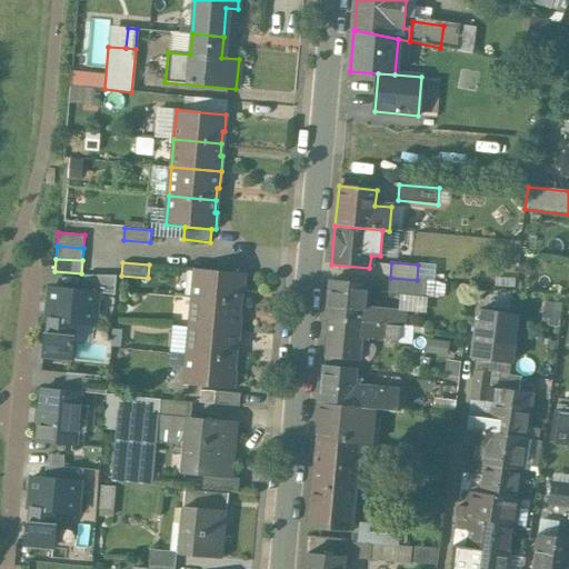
[(245,273),(195,269),(192,298),(239,302),(240,290),(242,290),(245,273)]
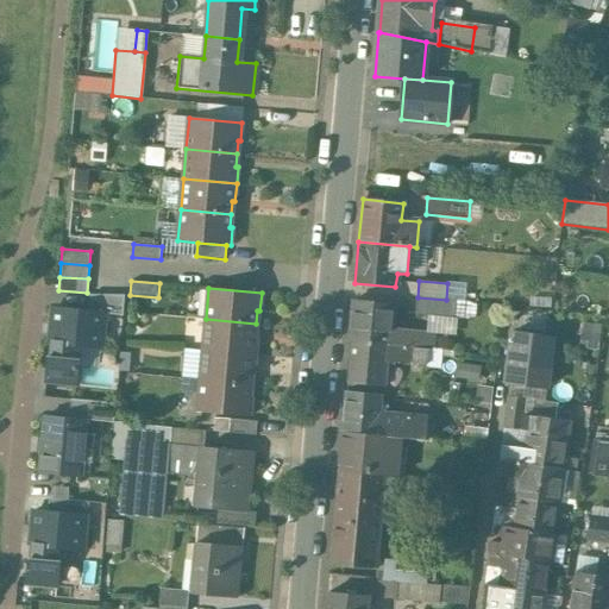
[(125,295),(92,295),(90,312),(105,313),(105,314),(124,315),(125,295)]
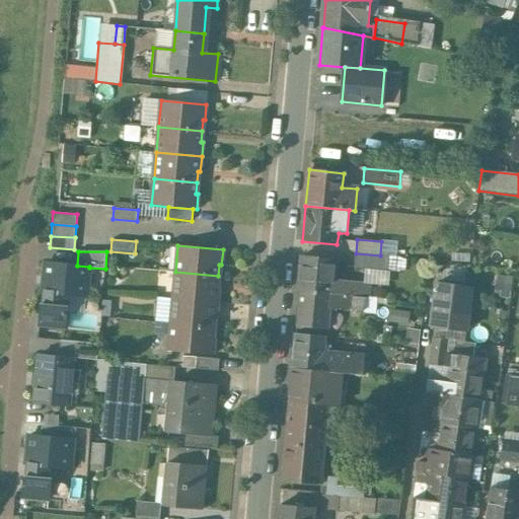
[(380,255),(356,253),(355,268),(387,271),(388,256),(380,255)]
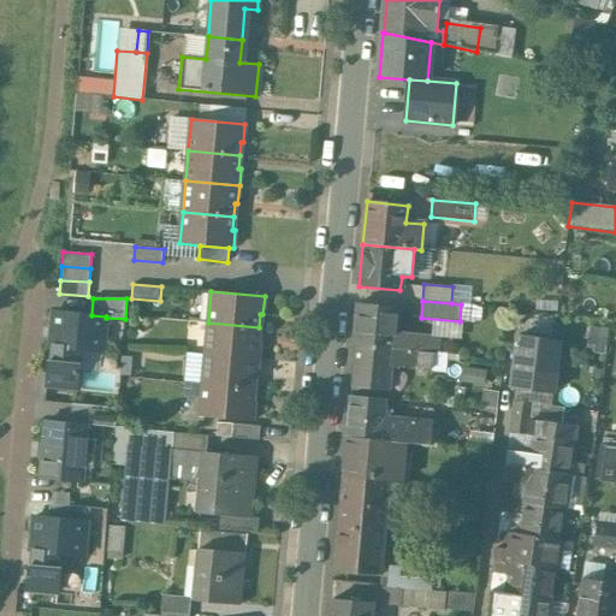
[(400,308),(357,303),(354,345),(355,345),(395,350),(397,332),(400,308)]
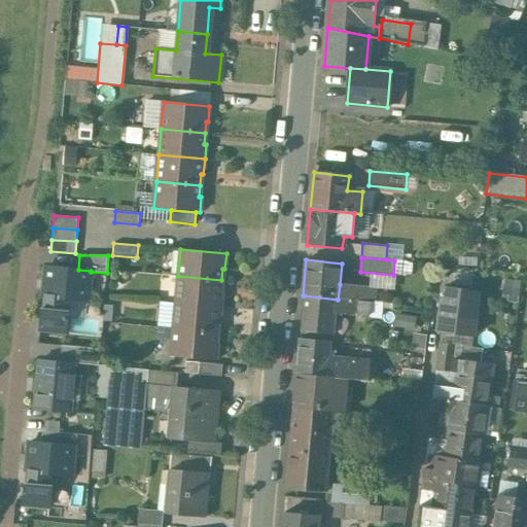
[(78,270),(46,267),(43,296),(44,296),(43,308),(42,308),(40,328),(66,331),(68,311),(65,310),(67,299),(88,301),(91,272),(91,271),(78,270)]
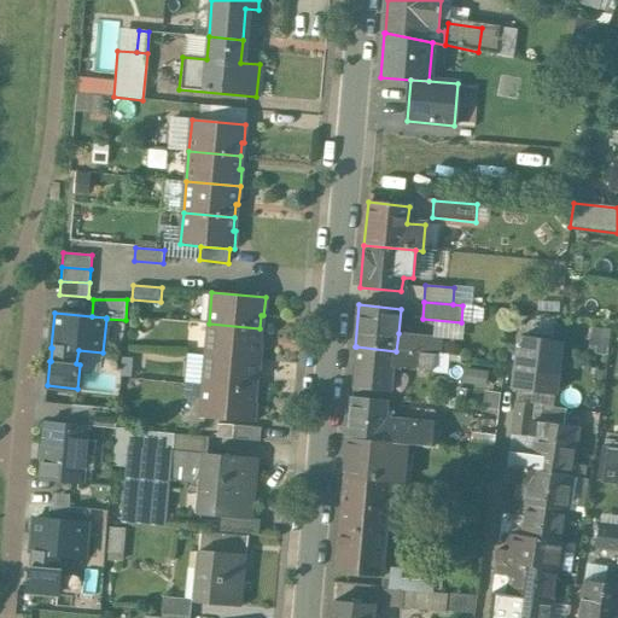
[(260,328),(209,324),(207,355),(260,360),(261,343),(258,342),(260,328)]
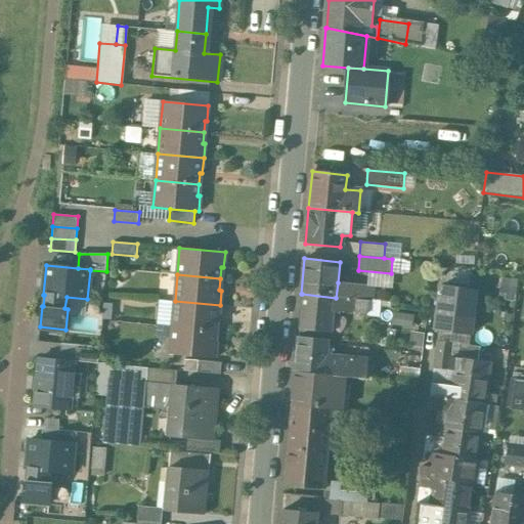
[(357,284),(338,282),(336,298),(355,300),(357,284)]
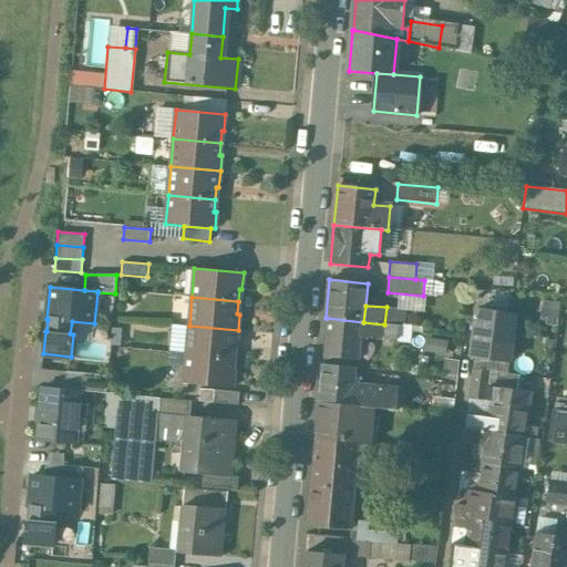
[(514,312),(478,308),(473,357),(509,360),(514,312)]
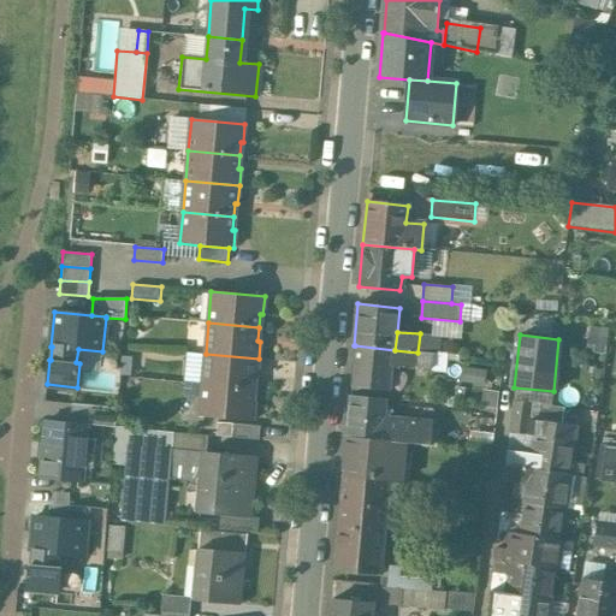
[(395,350),(355,345),(351,385),(391,389),(394,363),(395,350)]
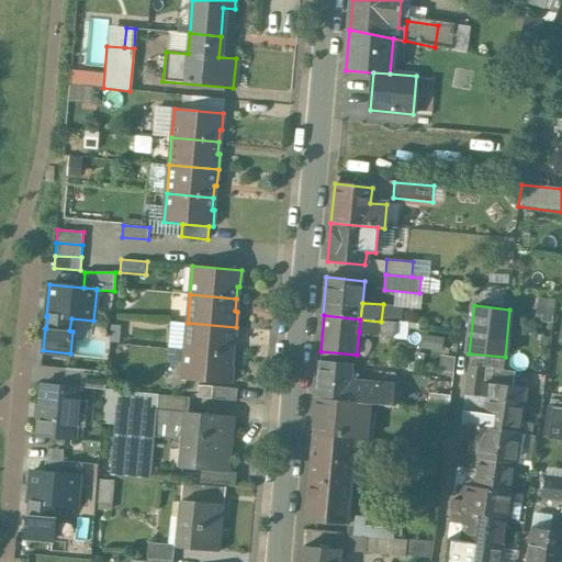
[(381,322),(360,319),(359,332),(380,334),(381,322)]
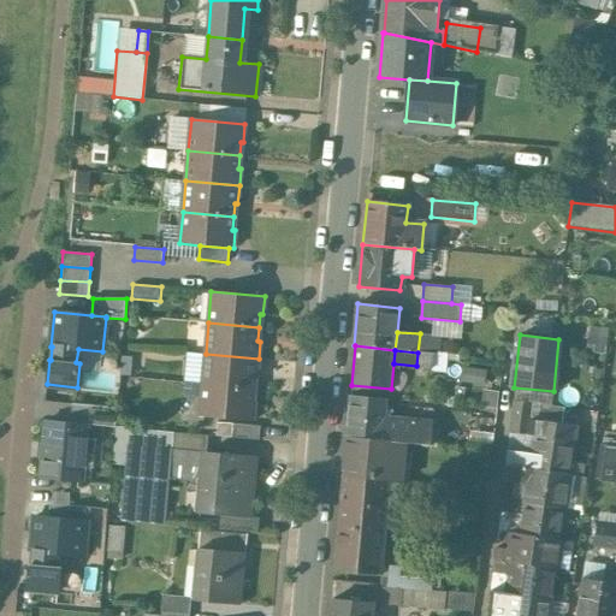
[(434,354),(418,353),(416,366),(432,368),(434,354)]
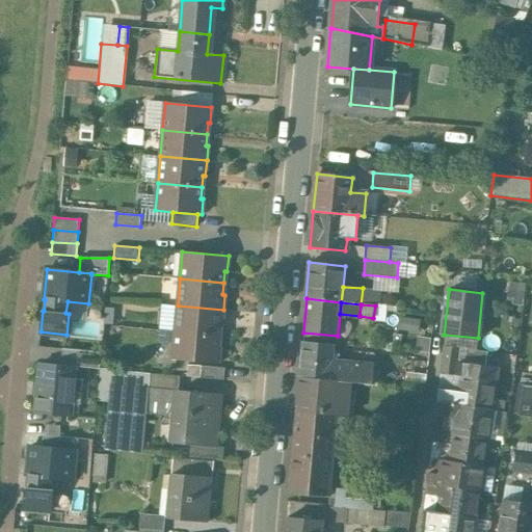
[(223,310),(178,306),(175,331),(219,336),(220,324),(222,324),(223,310)]
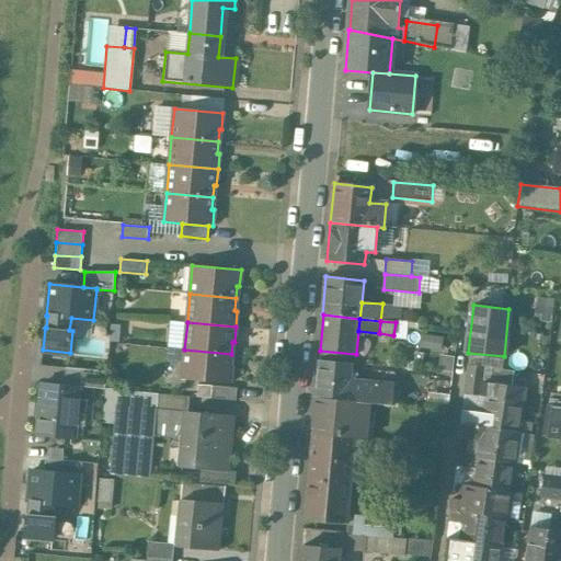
[(231,354),(184,350),(182,378),(230,382),(232,366),(230,366),(231,354)]
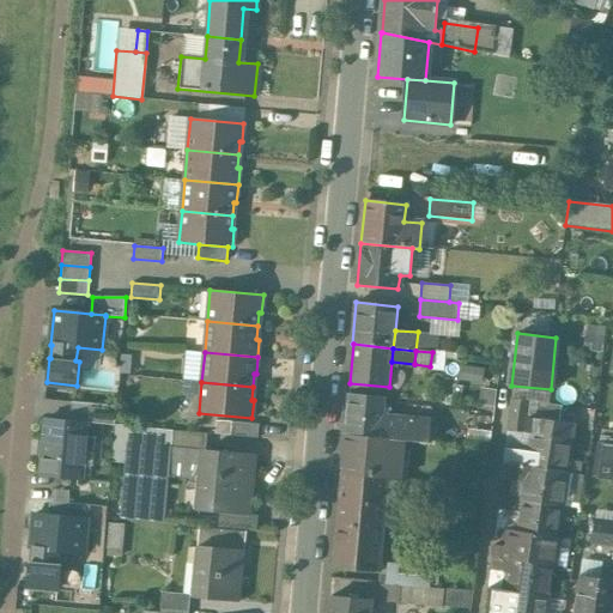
[(384,398),(349,394),(345,435),(381,437),(383,417),(384,398)]
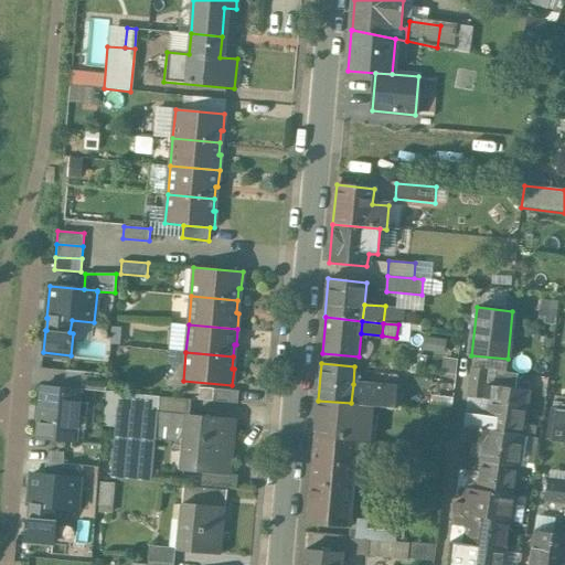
[(488,369),(471,366),(466,413),(484,415),(484,412),(488,412),(490,398),(497,400),(498,386),(486,384),(488,369)]
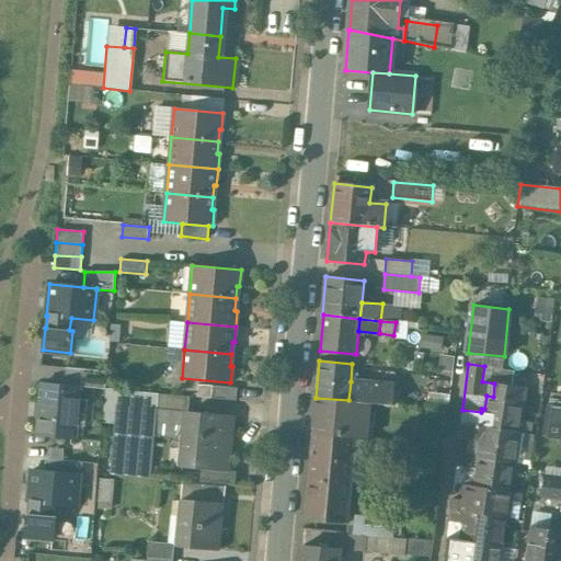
[(106,371),(68,368),(66,386),(79,387),(105,389),(106,371)]
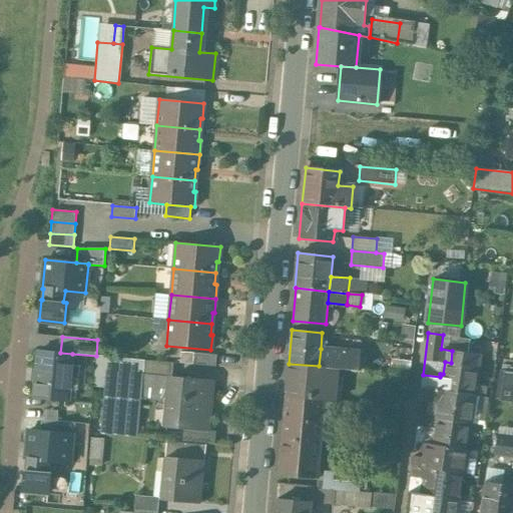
[(335,350),(321,349),(319,366),(334,368),(335,350)]
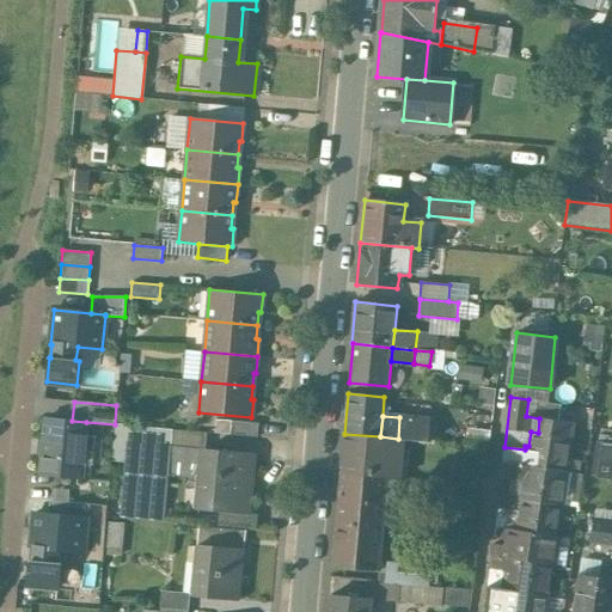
[(72,421),(46,418),(43,440),(41,440),(40,456),(42,456),(40,475),(81,478),(86,422),(72,421)]
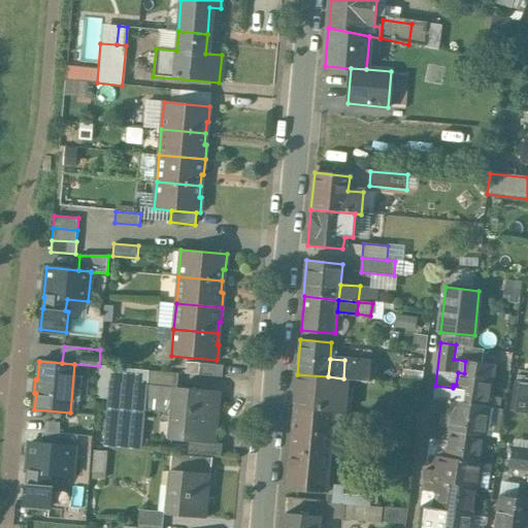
[(494,365),(465,361),(464,373),(458,372),(456,385),(454,401),(488,406),(494,365)]
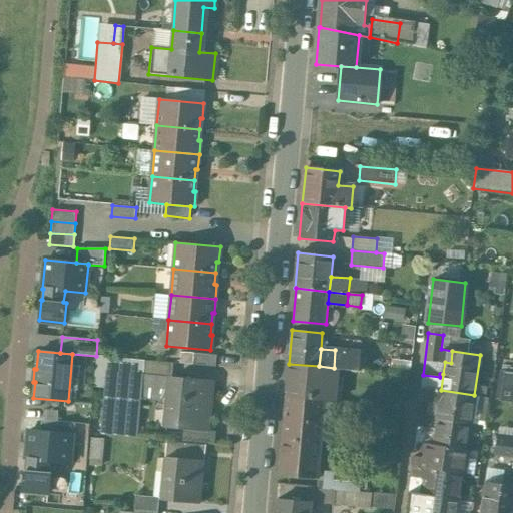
[(216,355),(193,353),(192,365),(215,367),(216,355)]
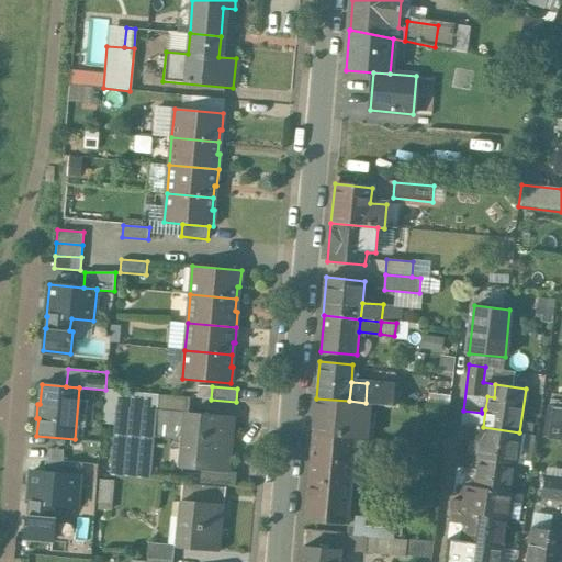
[(157,394),(130,392),(128,407),(156,411),(157,394)]
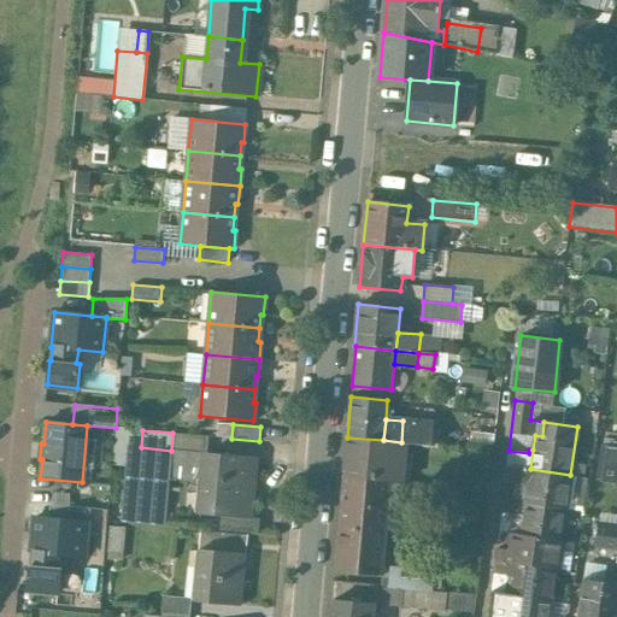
[(383,440),(347,438),(344,477),(389,482),(403,482),(406,442),(401,442),(383,440)]
